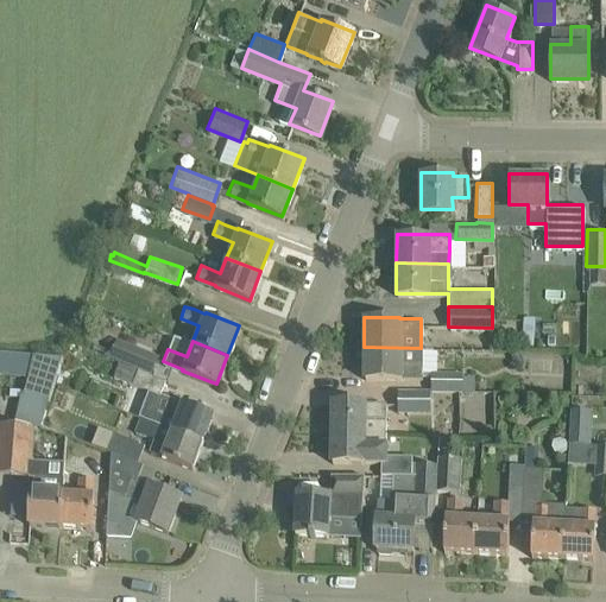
[(150,371),(156,355),(128,344),(122,359),(150,371)]
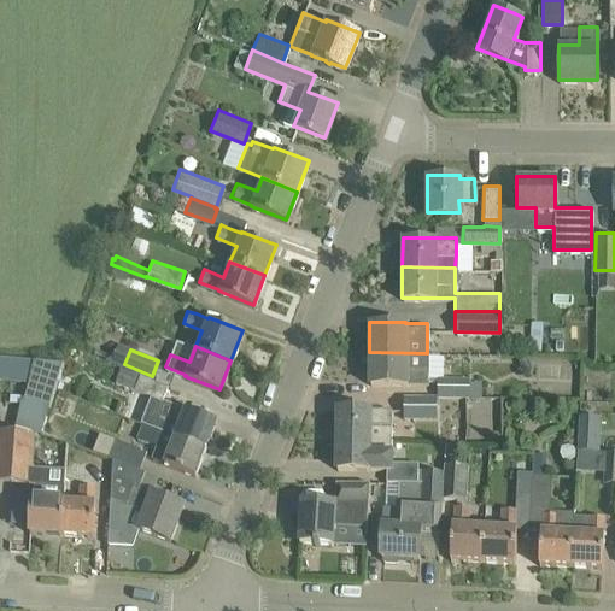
[(427,381),(427,353),(369,352),(370,382),(405,382),(405,381),(427,381)]
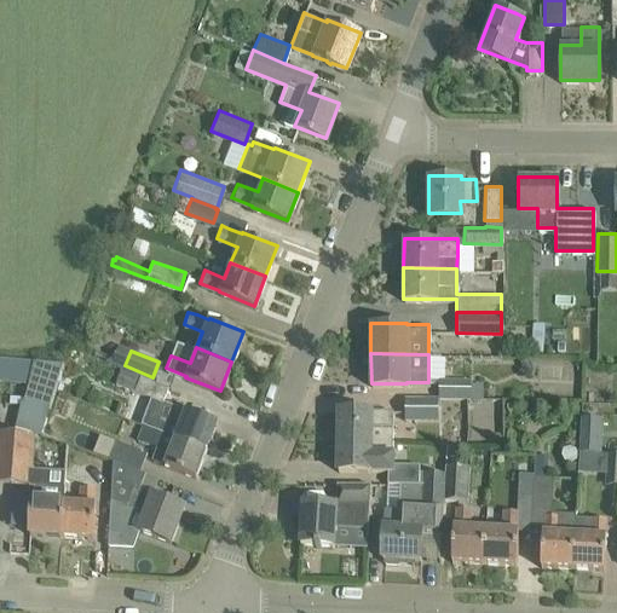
[(33,358),(22,403),(47,409),(62,360),(33,358)]
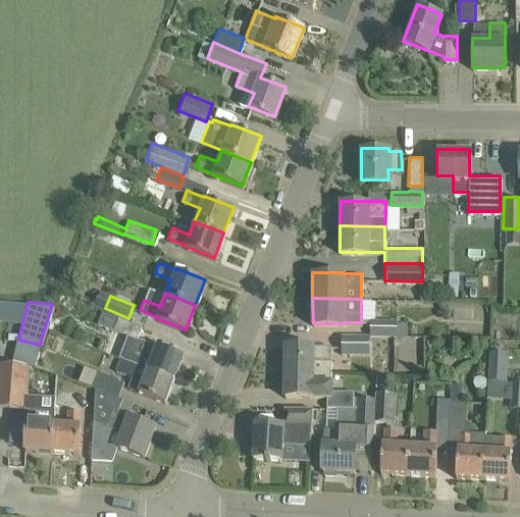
[(97,320),(137,335),(141,324),(101,308),(97,320)]
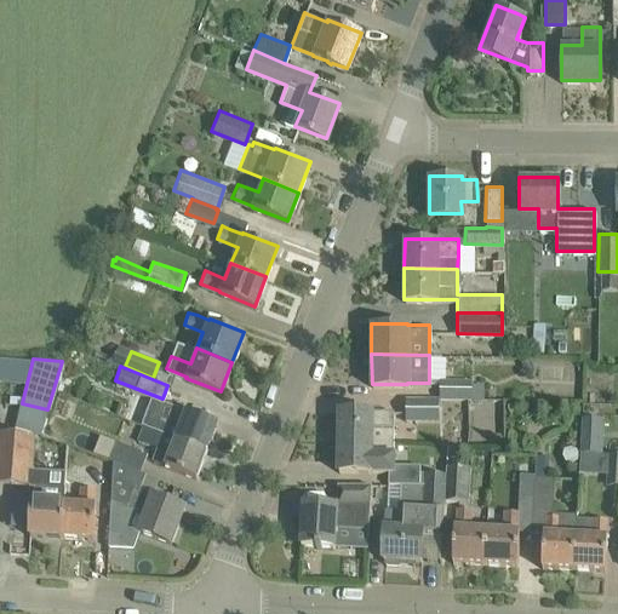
[(470,397),(470,378),(438,378),(438,397),(470,397)]
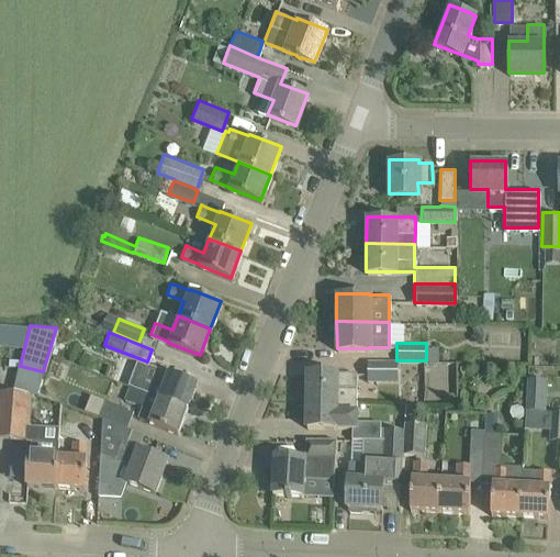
[(186,407),(196,381),(138,358),(129,385),(186,407)]
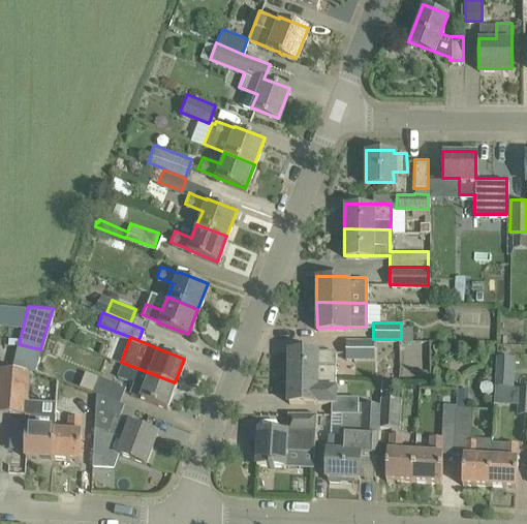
[(373,358),(373,339),(344,339),(344,357),(373,358)]
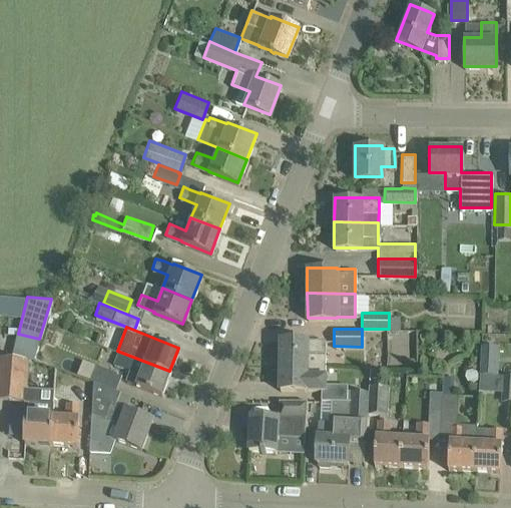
[(324,339),(300,338),(280,338),(280,363),(306,363),(323,364),(323,353),(324,339)]
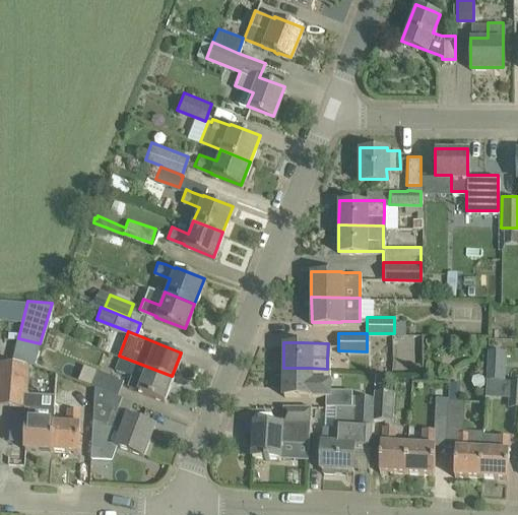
[(164,399),(172,376),(119,356),(114,368),(130,374),(126,385),(164,399)]
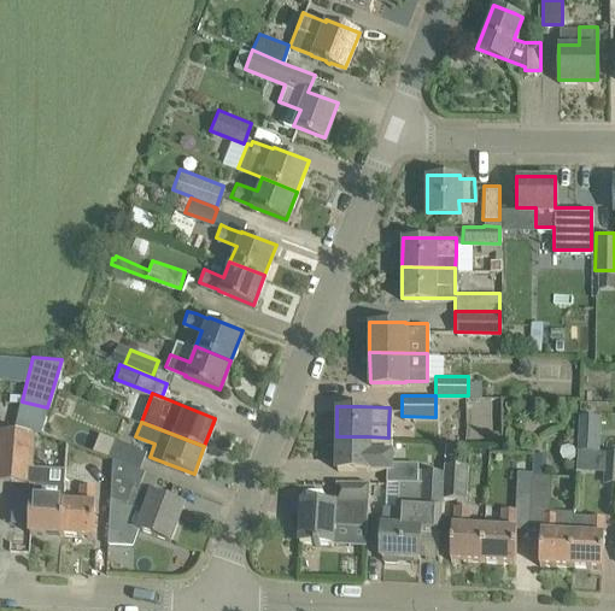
[(63,499),(64,481),(64,465),(40,463),(41,428),(11,427),(0,426),(0,476),(33,479),(31,495),(30,495),(30,506),(29,530),(60,533),(63,499)]
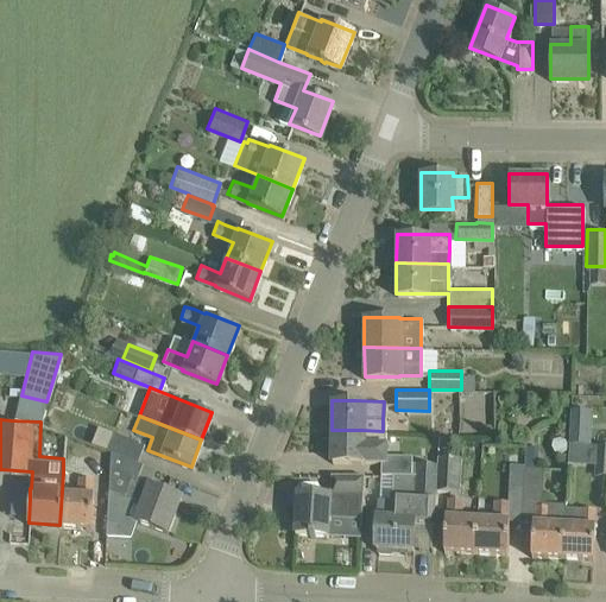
[(382,443),(383,431),(332,430),(330,460),(354,461),(380,461),(380,473),(391,473),(410,474),(410,461),(410,455),(383,454),(383,443),(382,443)]
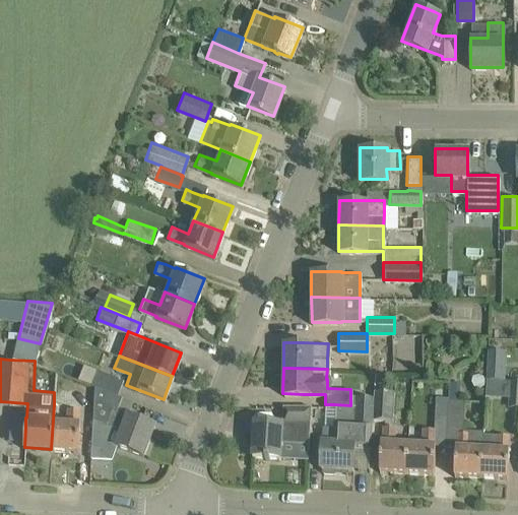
[(93,385),(116,393),(121,378),(96,369),(91,383),(93,384),(93,385)]
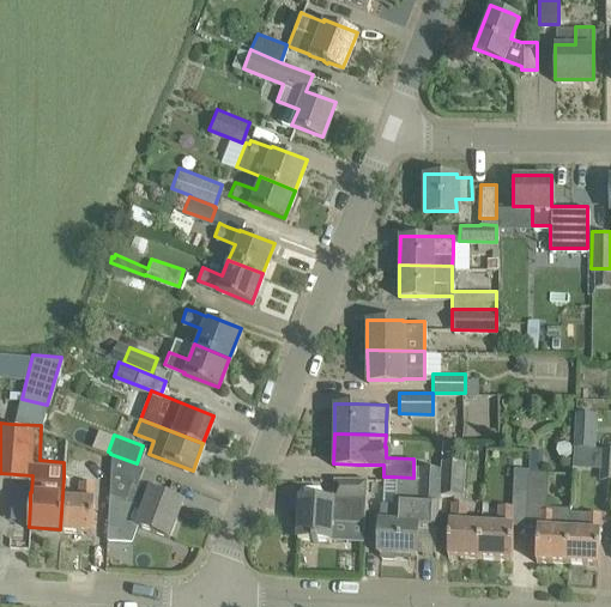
[(573,435),(573,445),(594,445),(594,435),(573,435)]
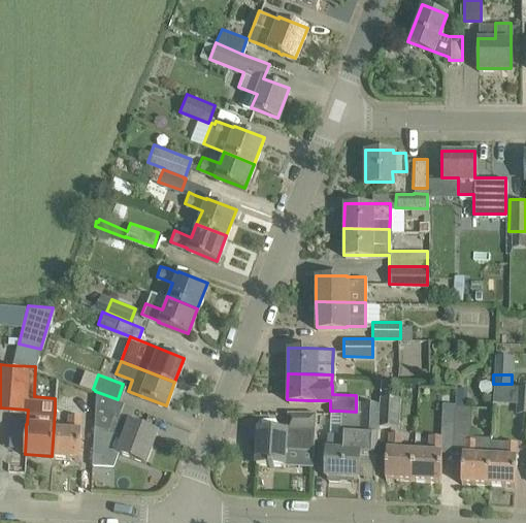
[(525,435),(525,386),(513,385),(512,411),(516,411),(515,435),(525,435)]
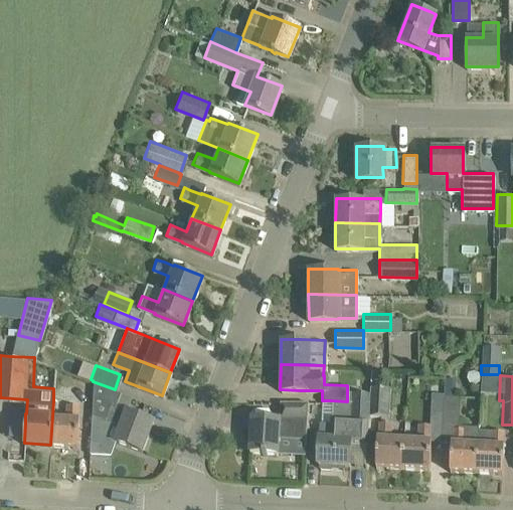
[(115,389),(93,381),(93,382),(92,396),(89,444),(101,445),(110,420),(120,425),(115,440),(141,449),(152,418),(114,405),(119,391),(115,389)]
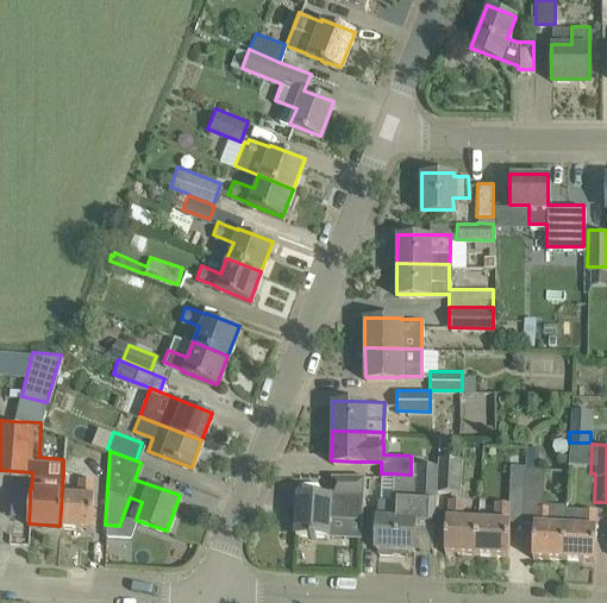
[(457,491),(460,458),(437,457),(437,464),(436,464),(435,495),(436,495),(436,490),(457,491)]
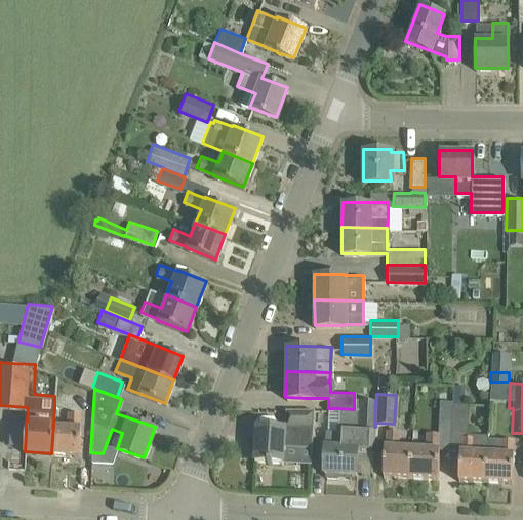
[(358,399),(354,398),(354,409),(337,408),(336,430),(325,429),(324,445),(322,471),(355,473),(357,451),(372,452),(374,427),(375,400),(358,399)]
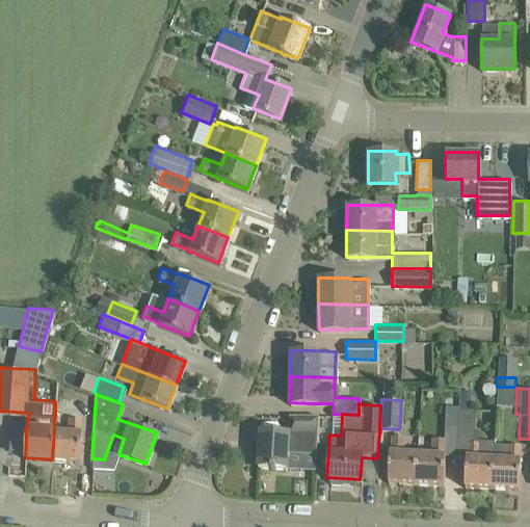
[(474,409),(470,409),(458,407),(457,407),(456,417),(456,431),(455,455),(465,456),(464,484),(491,486),(493,456),(478,455),(479,442),(473,441),(474,409)]
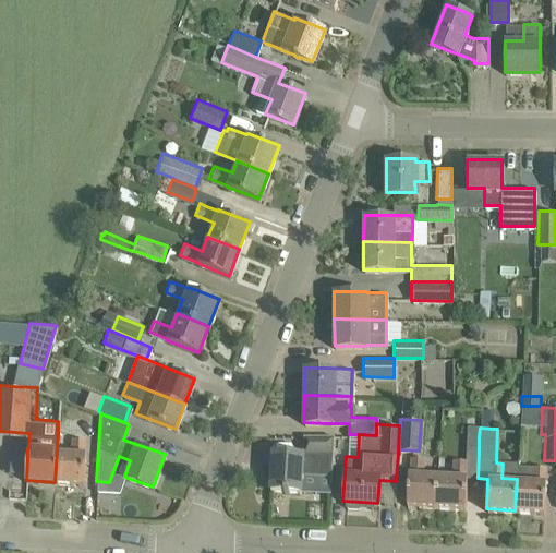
[(301,454),(272,452),(269,488),(283,489),(283,491),(288,491),(288,489),(301,490),(301,473),(330,475),(333,435),(302,435),(301,454)]
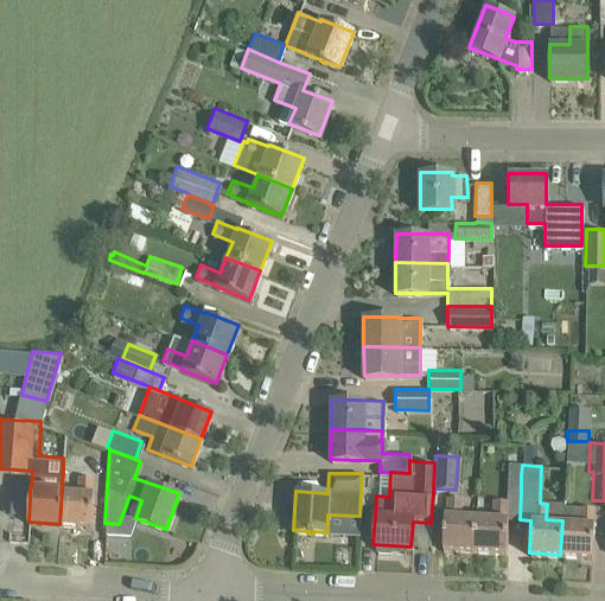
[(90,525),(91,502),(93,492),(91,492),(93,475),(78,474),(77,491),(62,491),(59,524),(90,525)]
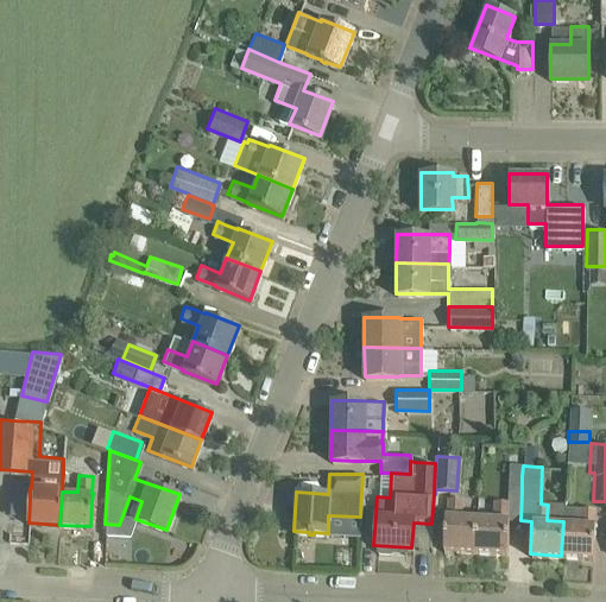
[(507,476),(506,492),(522,493),(522,476),(507,476)]
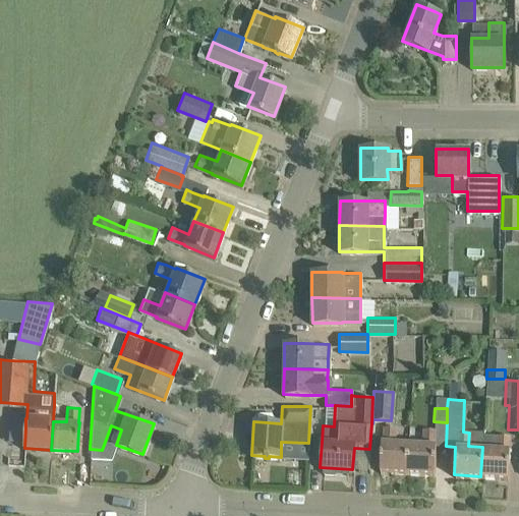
[(408,443),(395,442),(396,426),(384,425),(383,441),(381,441),(379,470),(406,472),(408,443)]
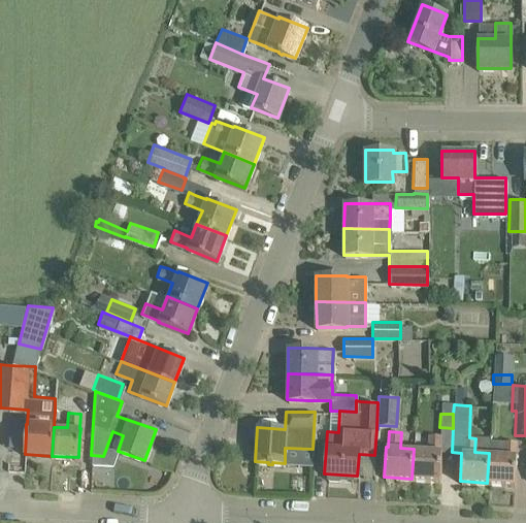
[(439,480),(440,459),(440,450),(439,450),(440,434),(429,433),(428,450),(414,449),(412,479),(439,480)]
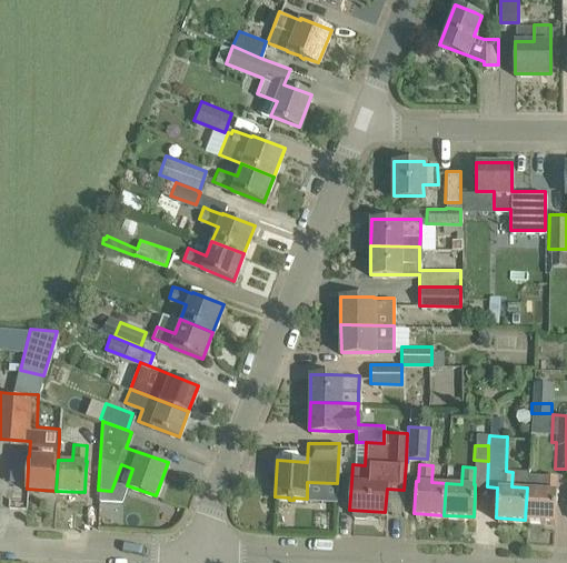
[(555,474),(543,473),(541,489),(527,488),(525,520),(554,521),(556,490),(555,490),(555,474)]
